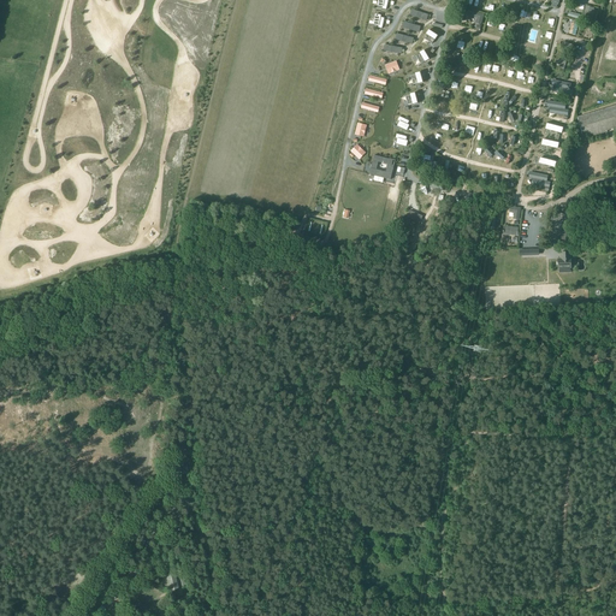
[(378,0),(378,5),(383,6),(383,9),(386,10),(389,0),(378,0)]
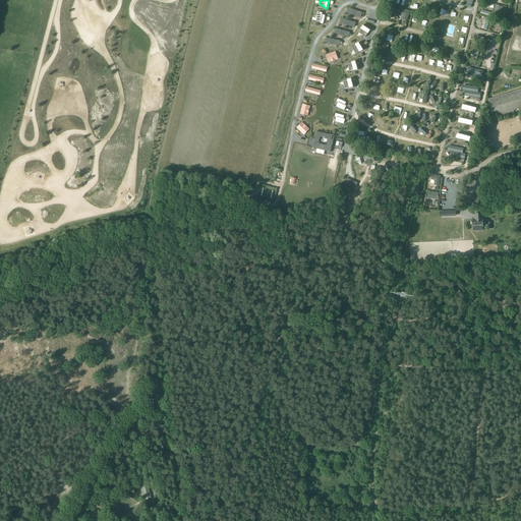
[(496,5),(493,16),(501,18),(503,7),(496,5)]
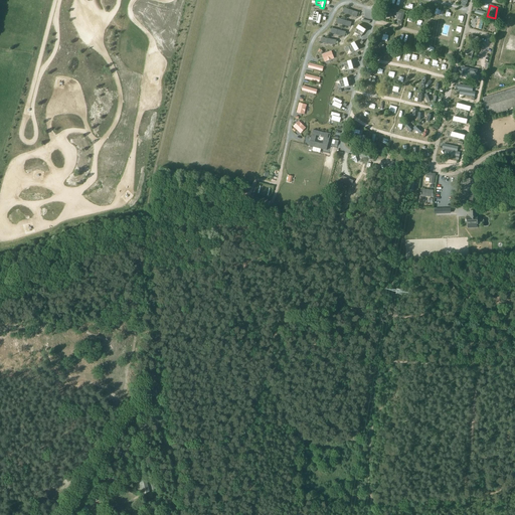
[(405,12),(395,9),(394,14),(400,15),(399,19),(402,20),(405,12)]
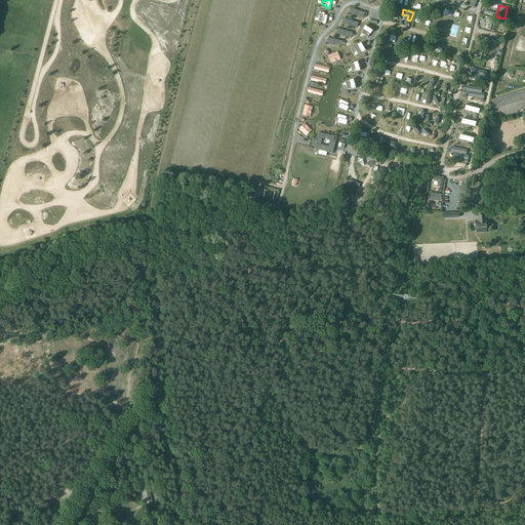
[(320,12),(319,21),(323,22),(322,24),(326,25),(328,15),(324,14),(325,13),(320,12)]
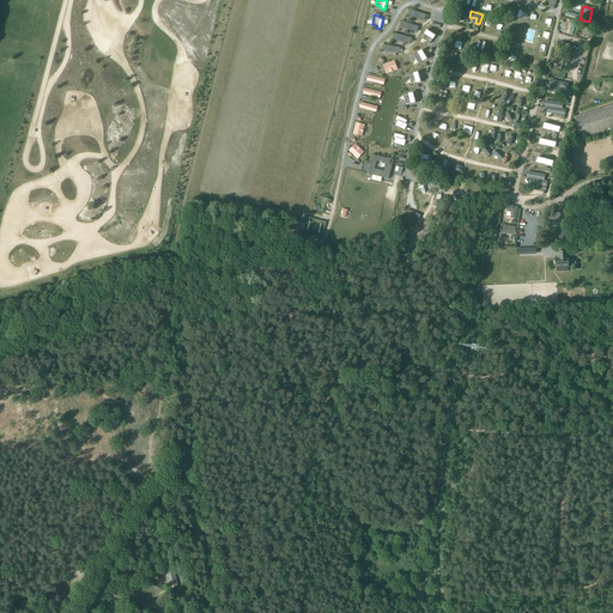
[(428,28),(420,35),(428,42),(434,35),(428,28)]
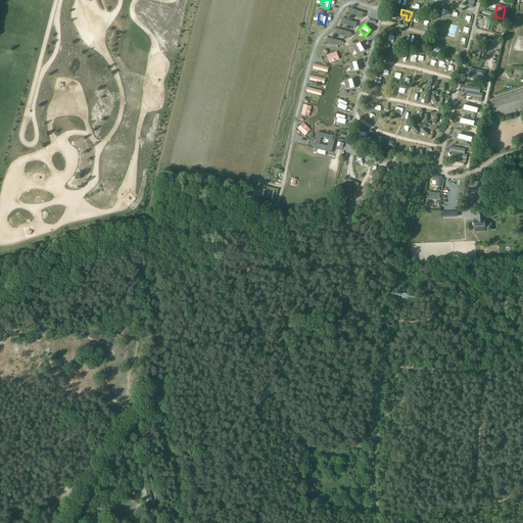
[(360,39),(353,45),(360,51),(366,45),(360,39)]
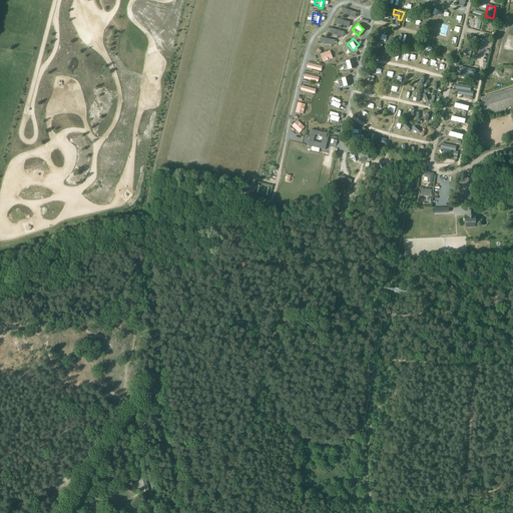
[(322,54),(324,61),(331,59),(330,55),(332,54),(331,51),(330,51),(322,54)]
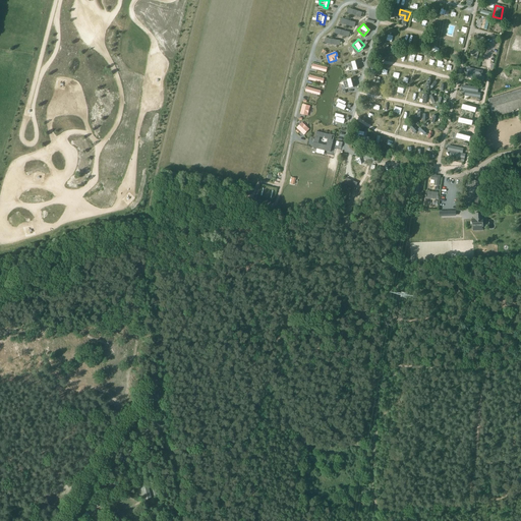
[(352,57),(347,64),(352,69),(358,63),(352,57)]
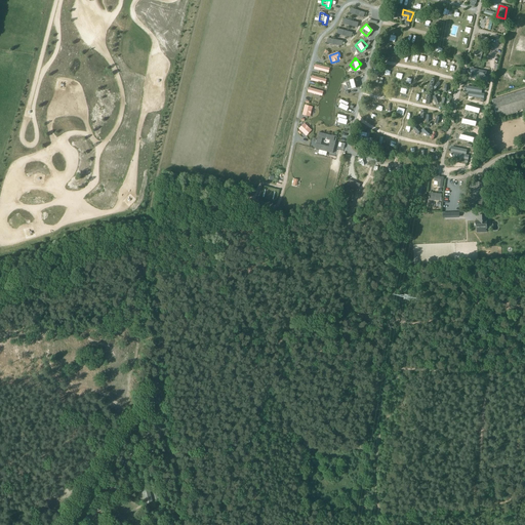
[(355,80),(346,82),(348,90),(357,87),(355,80)]
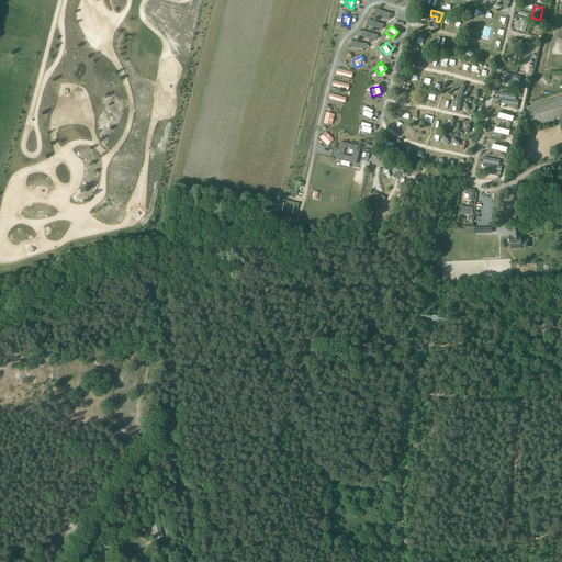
[(561,96),(527,107),(534,127),(554,121),(553,120),(559,117),(560,119),(561,117),(561,96)]
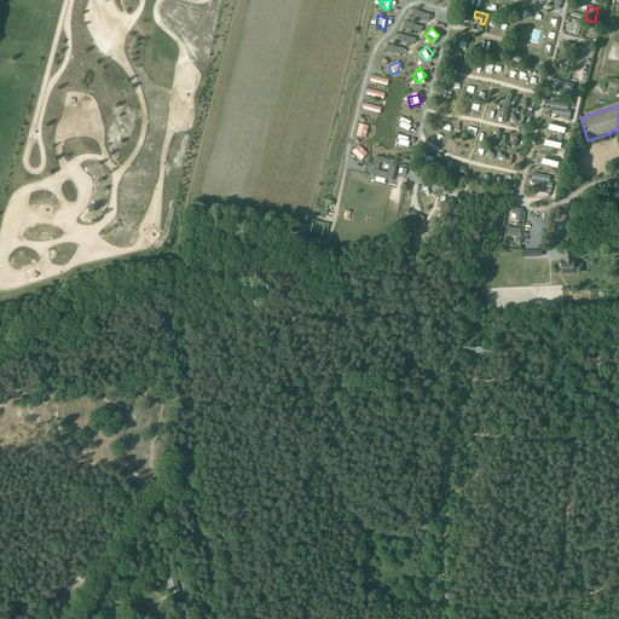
[(401,122),(400,127),(409,131),(411,126),(410,126),(411,121),(401,117),(400,121),(401,122)]
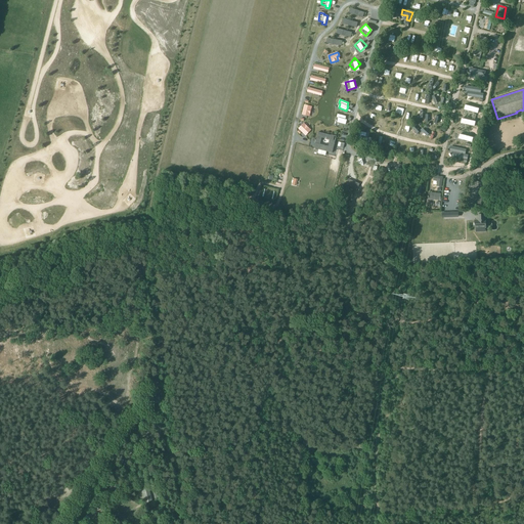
[(302,115),(309,117),(311,108),(308,108),(308,105),(305,105),(302,115)]
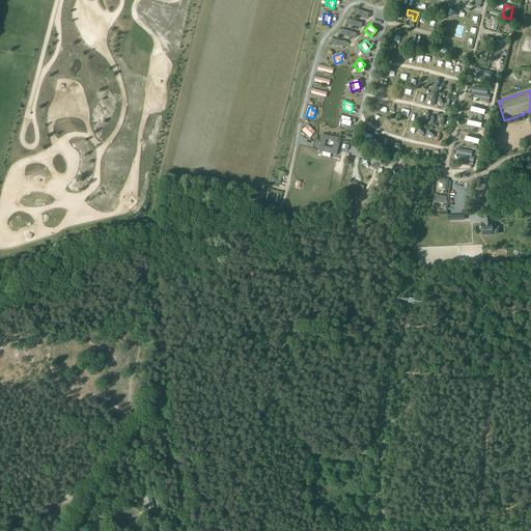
[(342,115),(341,119),(343,119),(342,123),(351,127),(352,121),(351,121),(352,118),(342,115)]
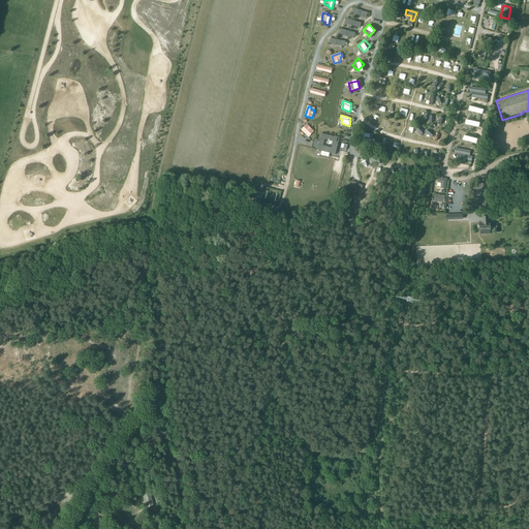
[(302,130),(309,136),(311,134),(310,132),(312,129),(307,124),(302,130)]
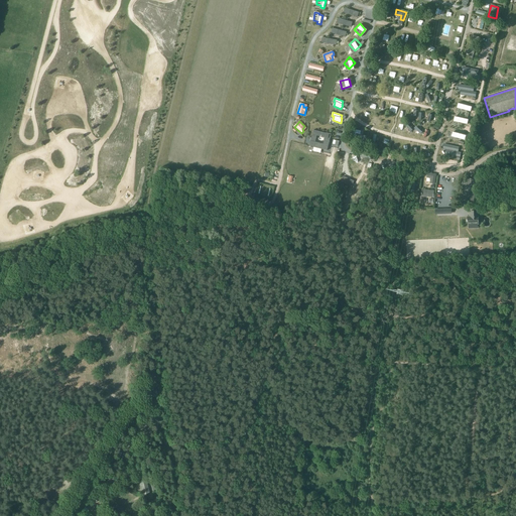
[(330,139),(329,138),(330,134),(313,130),(311,140),(310,141),(312,142),(311,145),(311,146),(321,148),(321,149),(328,150),(327,149),(328,149),(329,144),(330,139)]
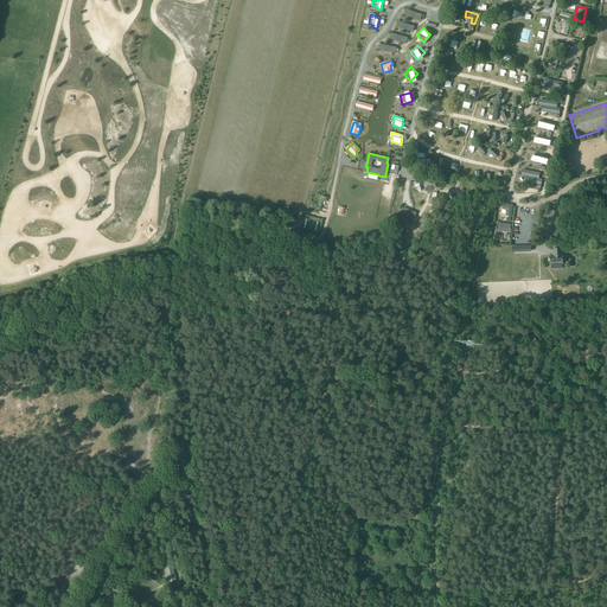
[(513,205),(504,204),(503,209),(508,209),(508,215),(512,216),(513,205)]
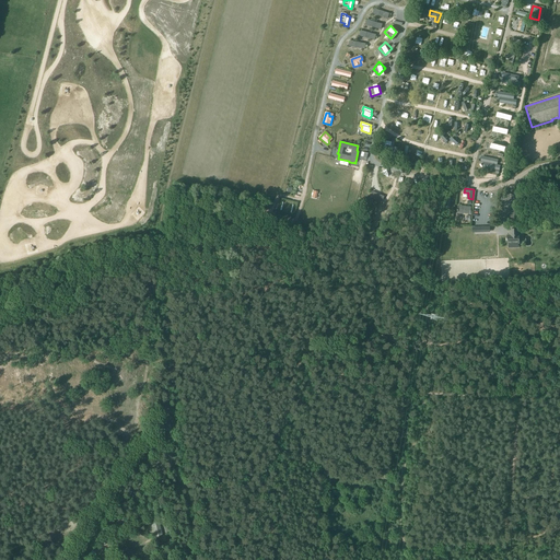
[(384,197),(372,191),(368,202),(372,205),(374,198),(382,202),(384,197)]
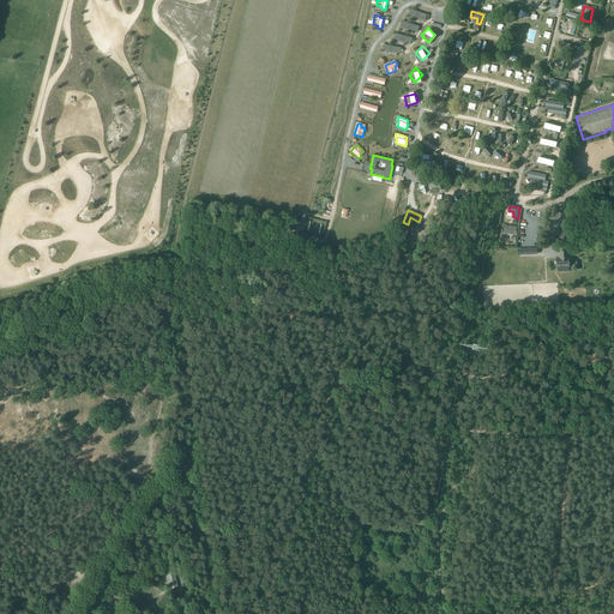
[(570,266),(569,251),(559,252),(559,258),(557,258),(557,268),(570,266)]
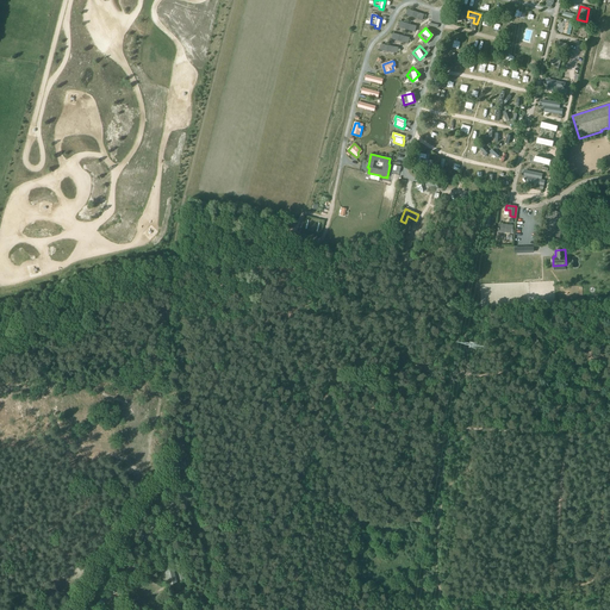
[(187,471),(186,460),(175,461),(176,473),(187,471)]
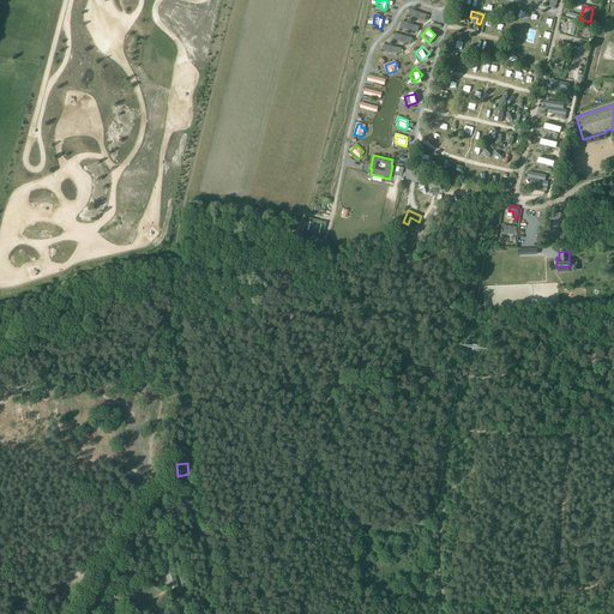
[(178,573),(181,587),(188,585),(185,571),(178,573)]
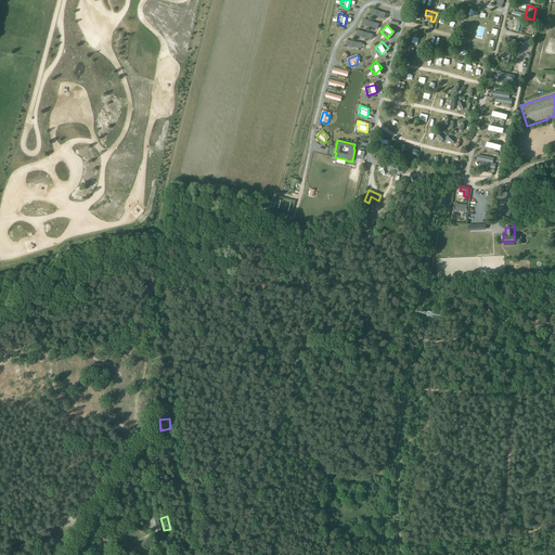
[(156,518),(149,520),(153,536),(159,533),(159,532),(156,518)]
